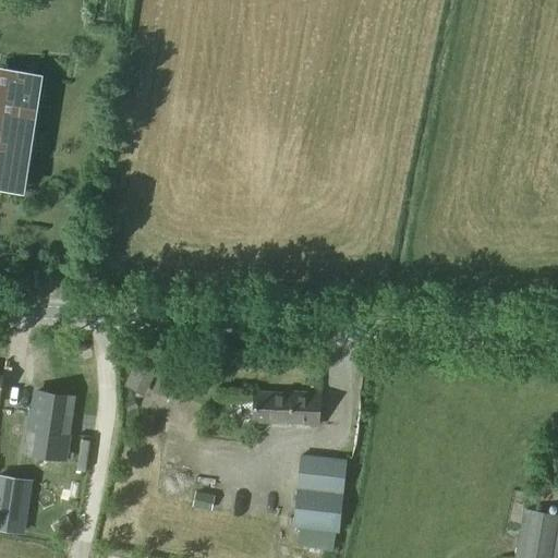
[(0,186),(22,191),(26,160),(13,159),(13,158),(17,126),(32,129),(39,79),(10,73),(0,72),(0,186)]
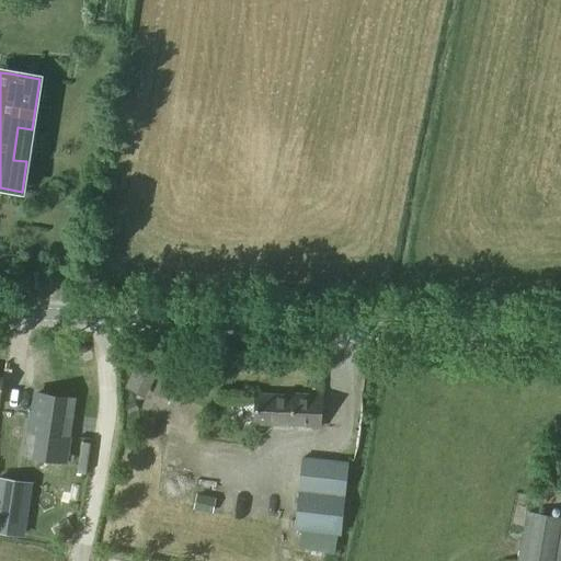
[(126,389),(141,397),(153,370),(138,363),(126,389)]
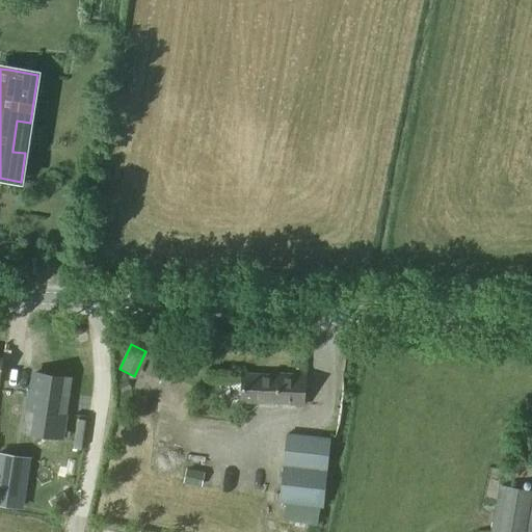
[(304,377),(278,375),(277,377),(243,376),(242,401),(295,404),(295,406),(303,406),(304,377)]
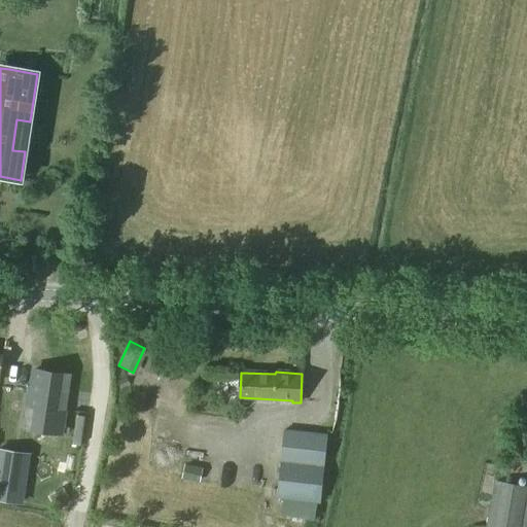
[(62,379),(35,374),(27,412),(35,413),(31,432),(58,438),(66,402),(58,400),(62,379)]
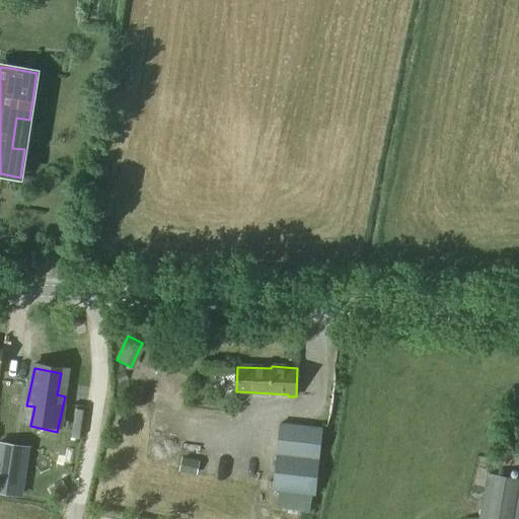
[(273,492),(278,492),(313,495),(314,496),(320,429),(280,425),(273,492)]
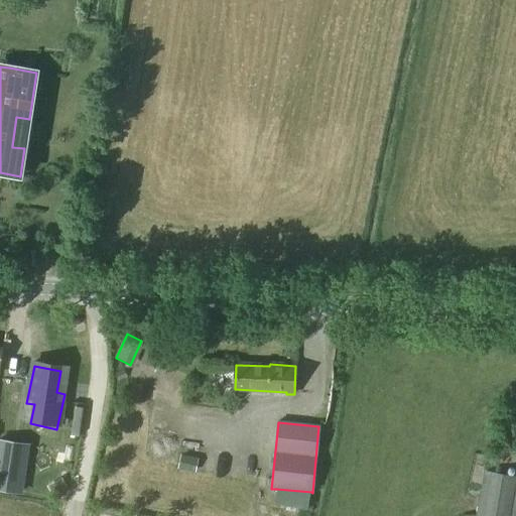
[(27,445),(0,440),(0,490),(20,494),(27,445)]
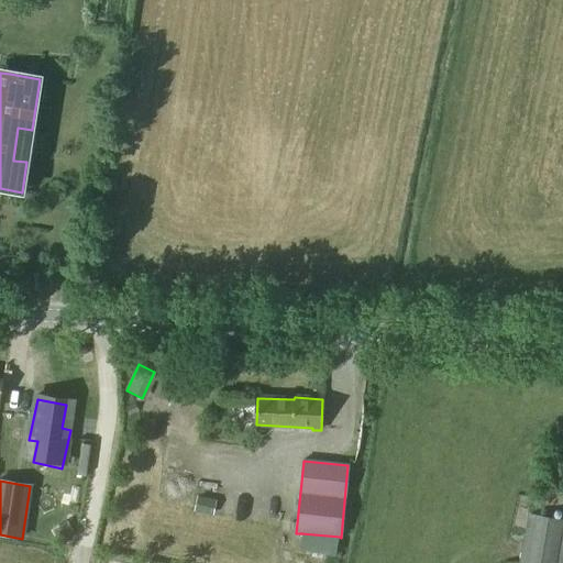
[(197,498),(194,512),(213,517),(216,501),(197,498)]
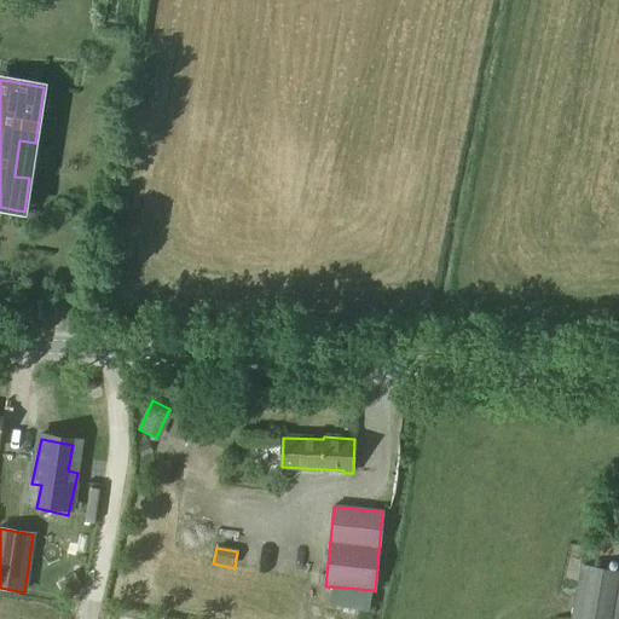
[(609,618),(618,572),(583,566),(573,618),(609,618)]
